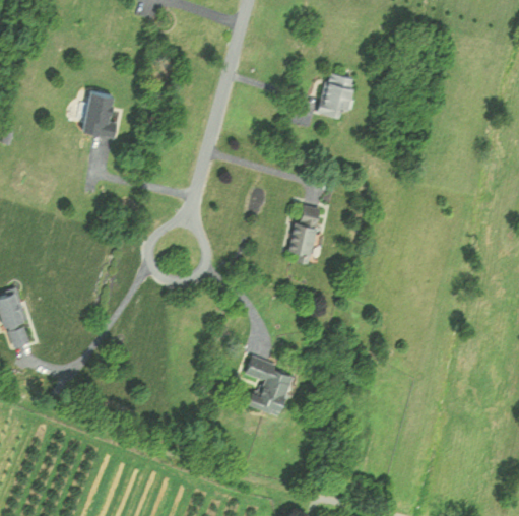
[(348,78),(321,72),(312,114),(338,120),(348,78)]
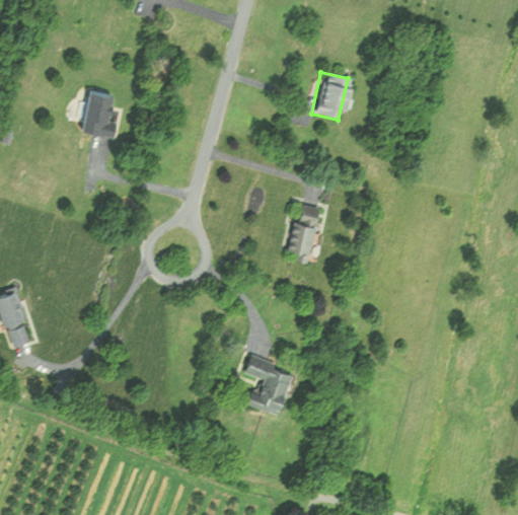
[(114,137),(120,95),(84,90),(79,132),(114,137)]
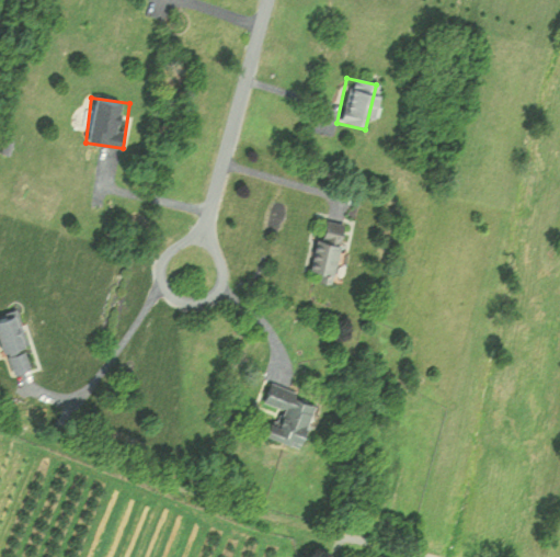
[(345,274),(343,229),(317,230),(319,275),(345,274)]
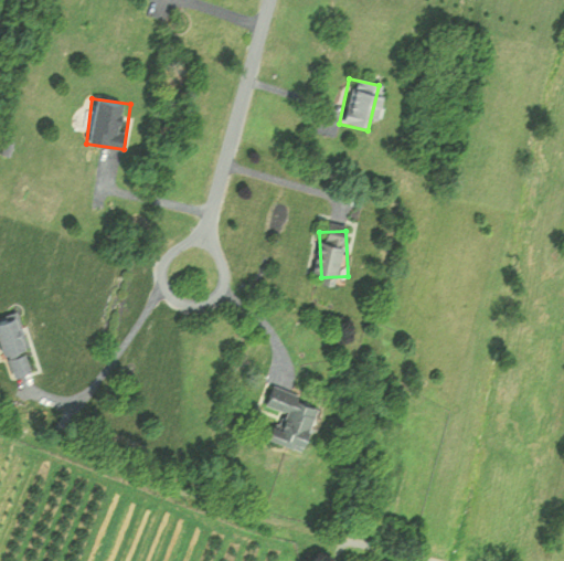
[(0,332),(8,359),(32,351),(20,315),(0,321),(0,332)]
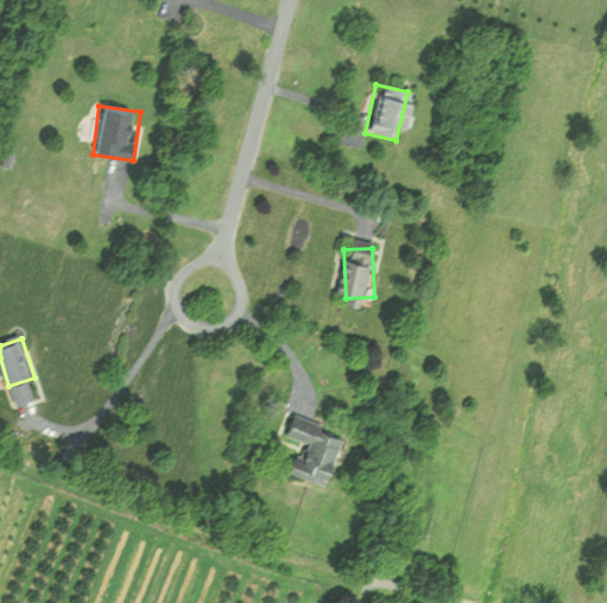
[(36,386),(16,386),(16,407),(36,408),(36,386)]
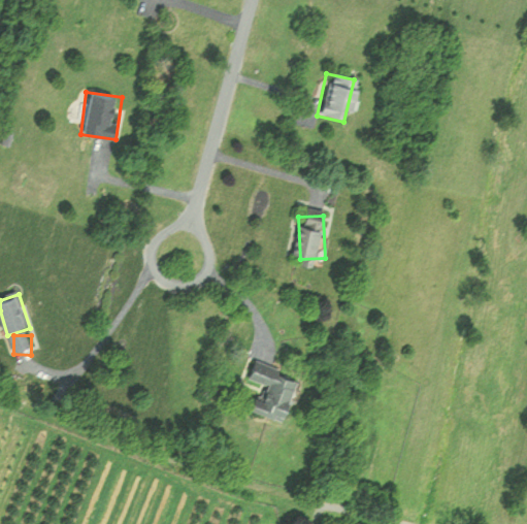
[(264,387),(256,411),(289,423),(304,380),(257,362),(250,382),(264,387)]
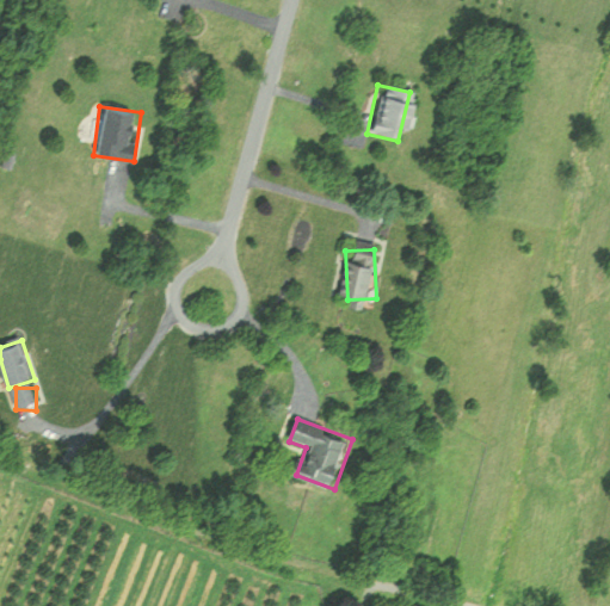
All buildings are outlined.
